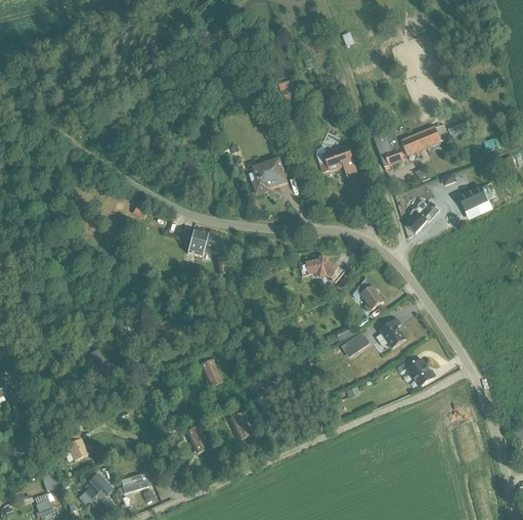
[(285,20),(277,24),(281,33),(288,31),(285,20)]
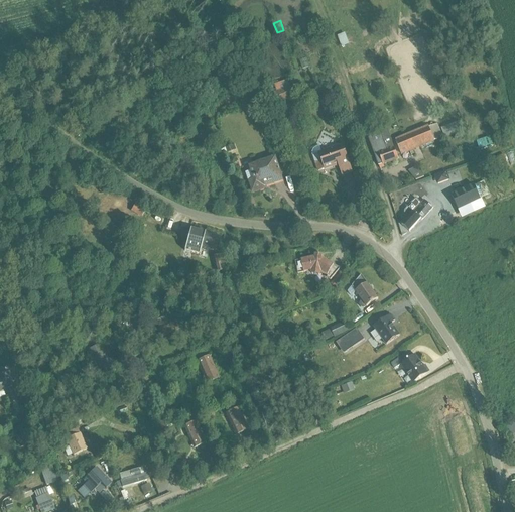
[(344,30),(336,32),(341,44),(348,41),(344,30)]
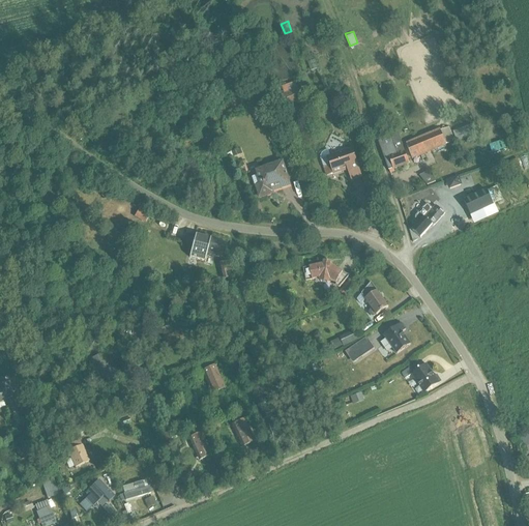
[(314,57),(307,59),(311,67),(317,65),(314,57)]
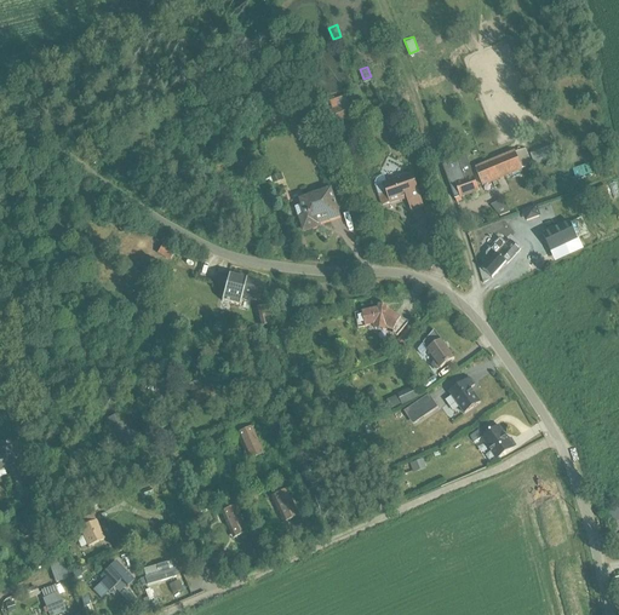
[(353,115),(347,98),(331,104),(331,105),(324,109),(330,125),(338,122),(339,126),(355,120),(353,115)]
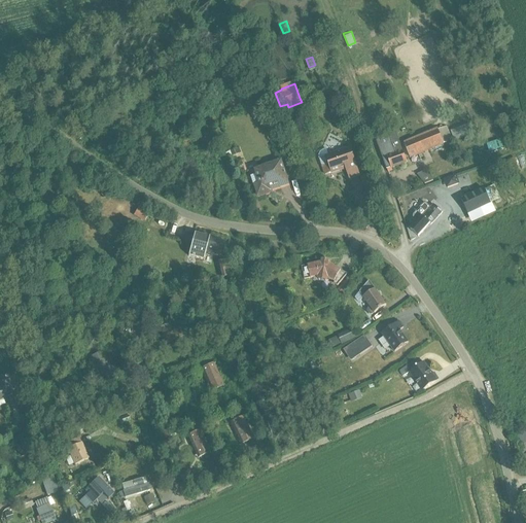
[(259,110),(264,103),(257,100),(253,107),(259,110)]
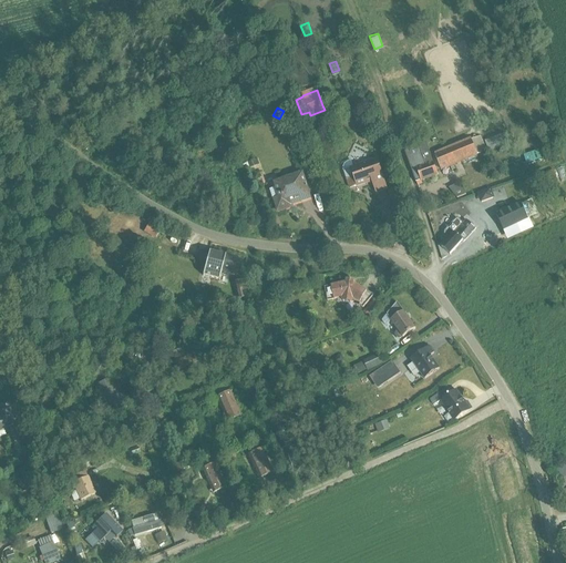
[(444,121),(436,122),(439,136),(446,135),(444,121)]
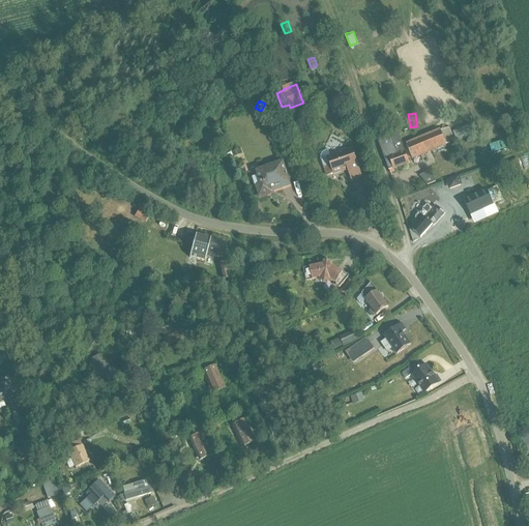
[(278,150),(286,147),(276,118),(271,120),(276,136),(273,137),(278,150)]
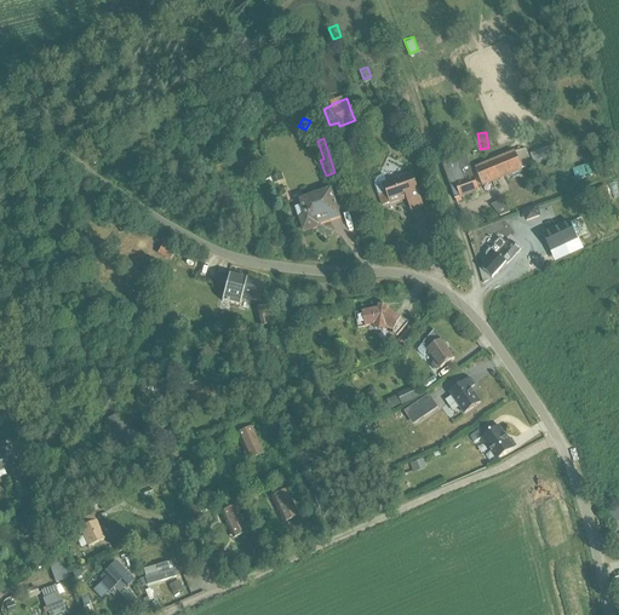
[(551,143),(529,151),(533,162),(555,154),(551,143)]
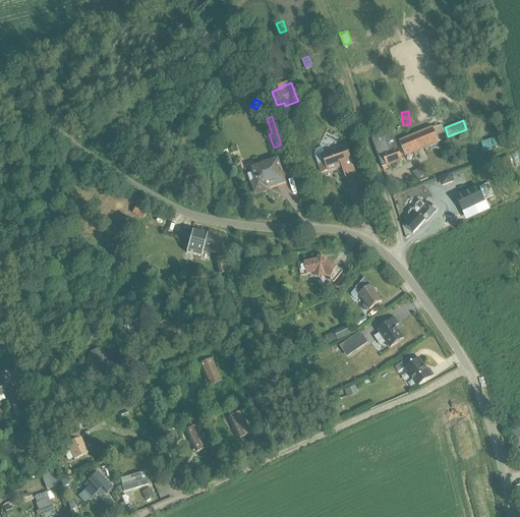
[(438,139),(447,135),(441,122),(399,139),(405,154),(439,140),(438,139)]
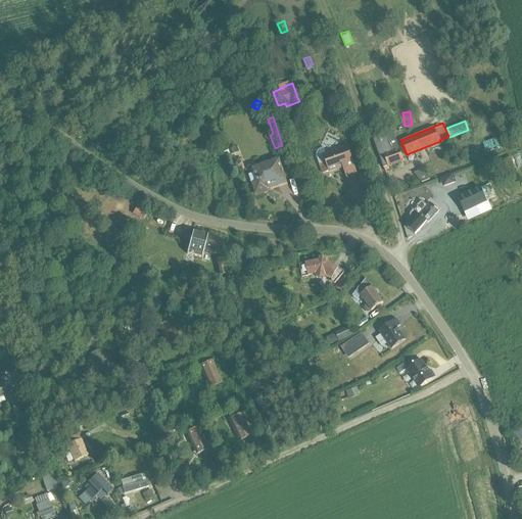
[(387,163),(402,158),(391,128),(373,135),(383,164),(387,163)]
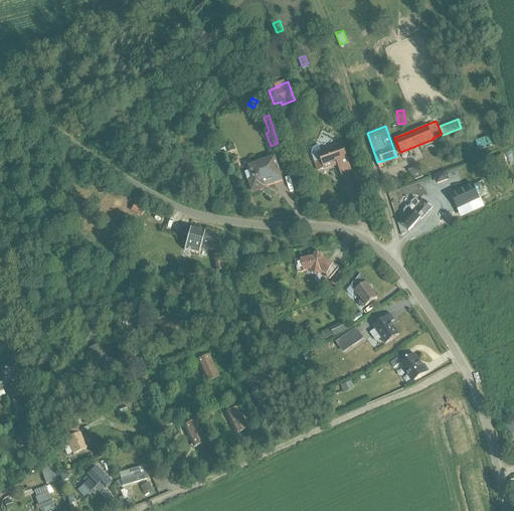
[(478,147),(491,142),(488,133),(475,138),(478,147)]
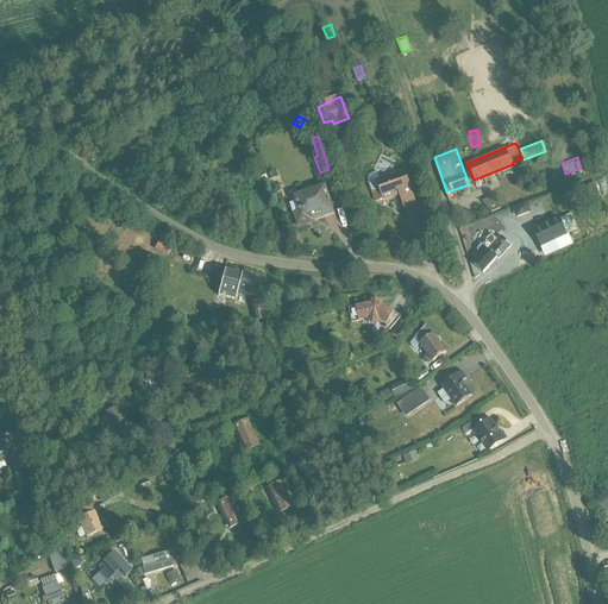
[(263,176),(265,176),(267,177),(277,172),(275,167),(262,171),(263,176)]
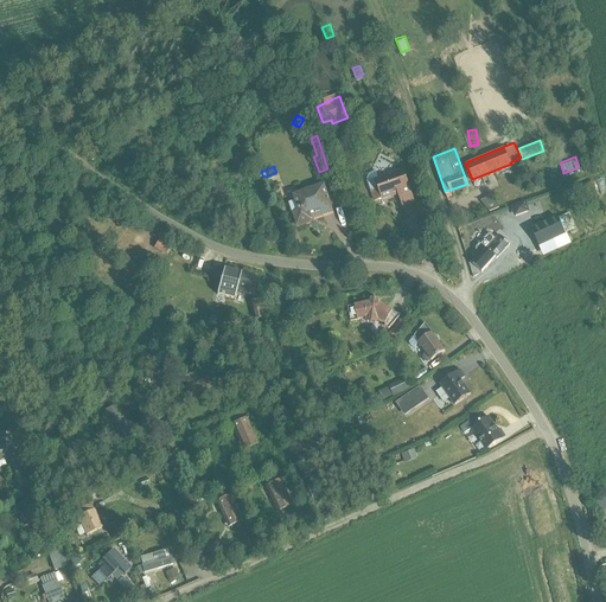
[(377,174),(375,168),(371,170),(368,172),(367,175),(367,180),(372,198),(381,196),(381,197),(393,192),(393,193),(397,192),(401,203),(414,198),(402,166),(377,174)]
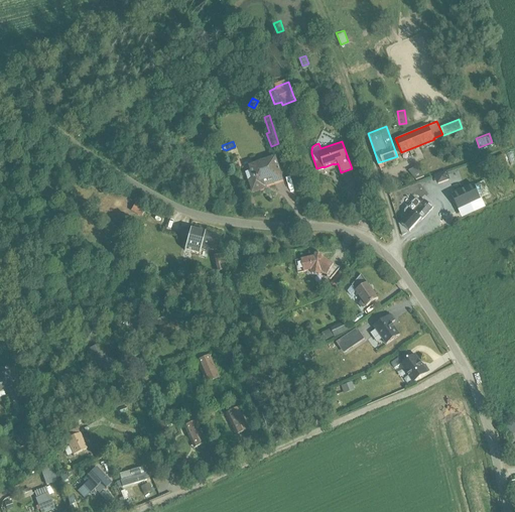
[(63,156),(68,150),(57,144),(53,150),(63,156)]
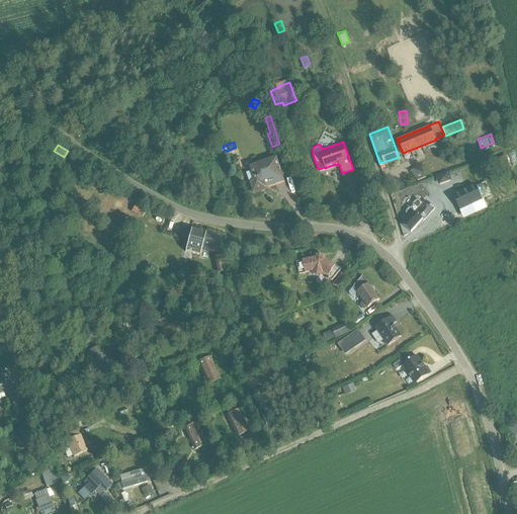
[(447,160),(457,156),(454,149),(444,153),(447,160)]
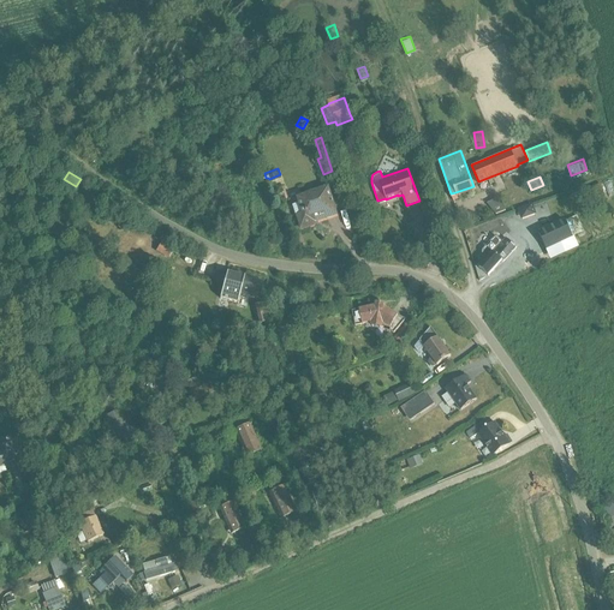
[(598,180),(590,185),(595,195),(603,191),(598,180)]
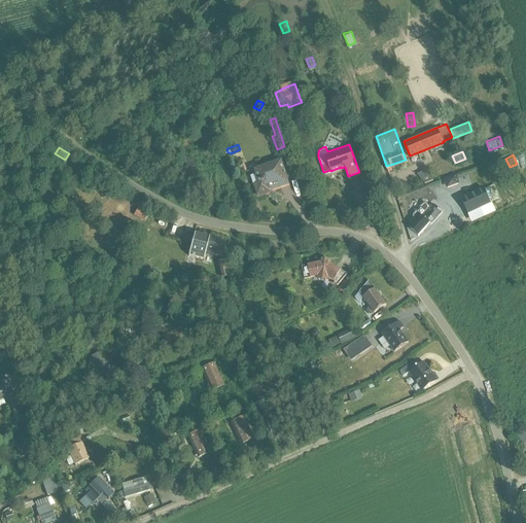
[(280,158),(251,167),(253,172),(250,173),(257,194),(270,189),(269,186),(278,183),(279,184),(287,181),(280,158)]
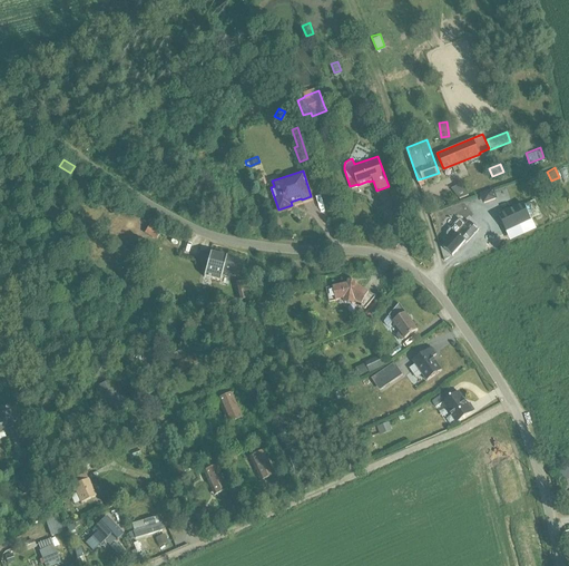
[(459,182),(451,186),(459,196),(468,193),(459,182)]
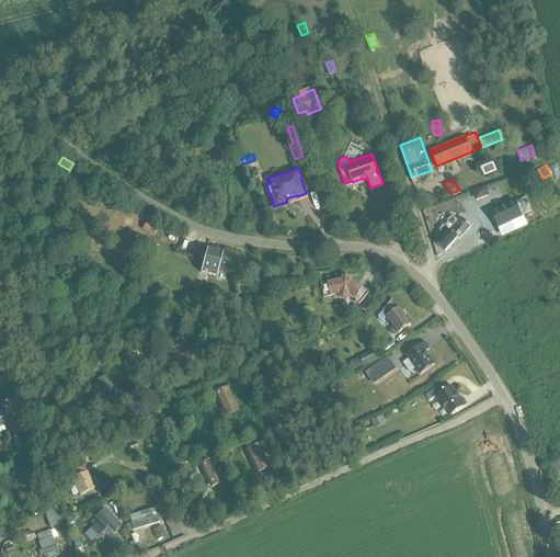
[(397,195),(392,182),(383,186),(387,199),(397,195)]
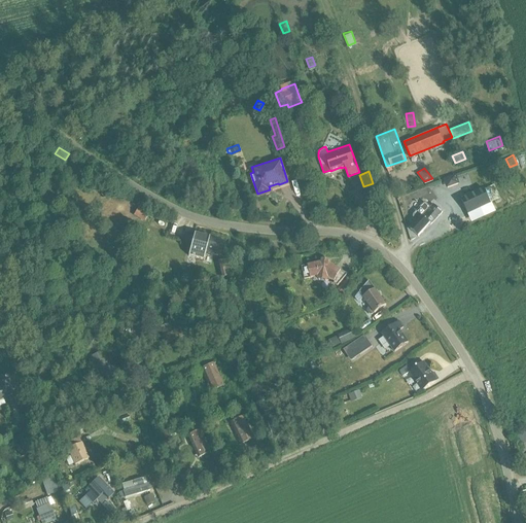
[(455,172),(443,176),(446,185),(458,181),(455,172)]
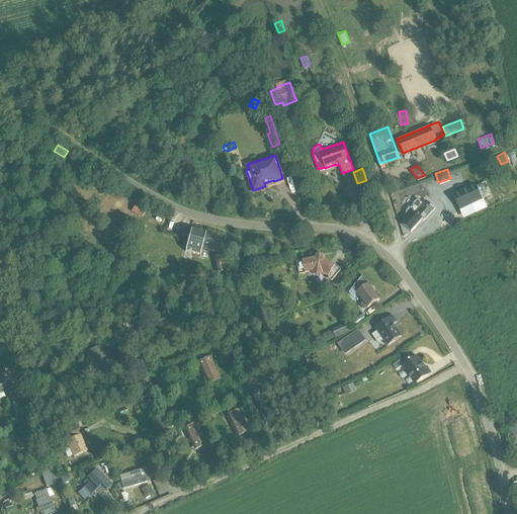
[(462,215),(485,204),(482,196),(492,192),(486,179),(475,183),(475,182),(452,193),(462,215)]
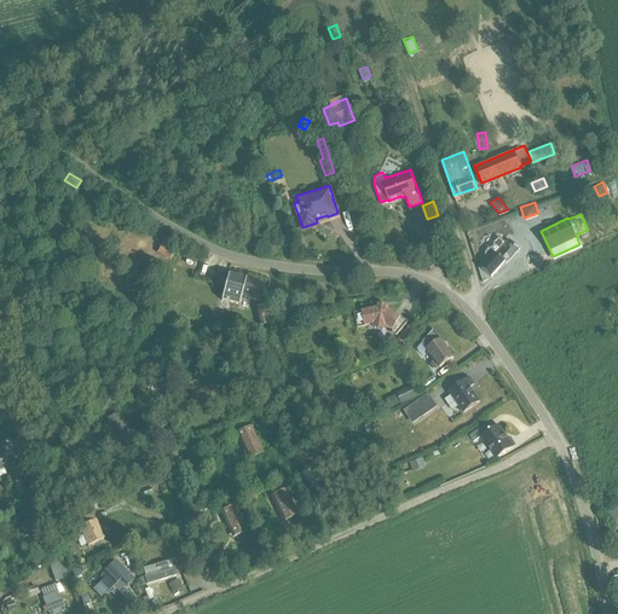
[(504,241),(498,235),(485,249),(485,252),(485,254),(490,258),(481,266),(490,274),(504,259),(506,261),(519,247),(508,236),(504,241)]
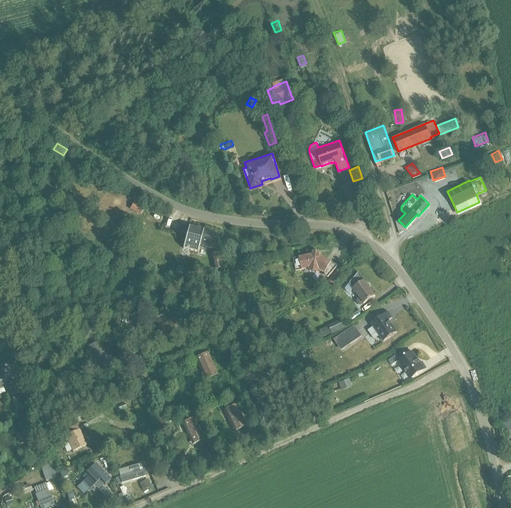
[(133,198),(129,206),(139,212),(144,205),(133,198)]
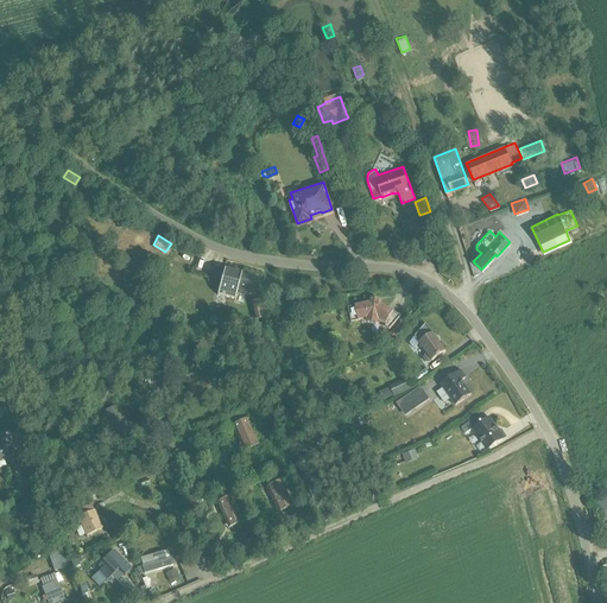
[(222,266),(215,292),(234,297),(236,287),(255,292),(259,275),(222,266)]
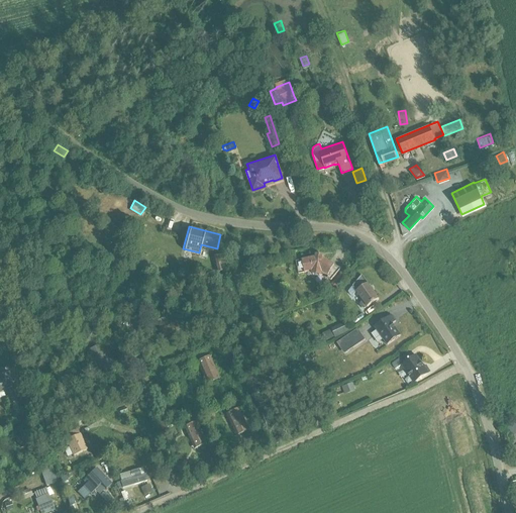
[(223,251),(212,254),(216,270),(227,268),(223,251)]
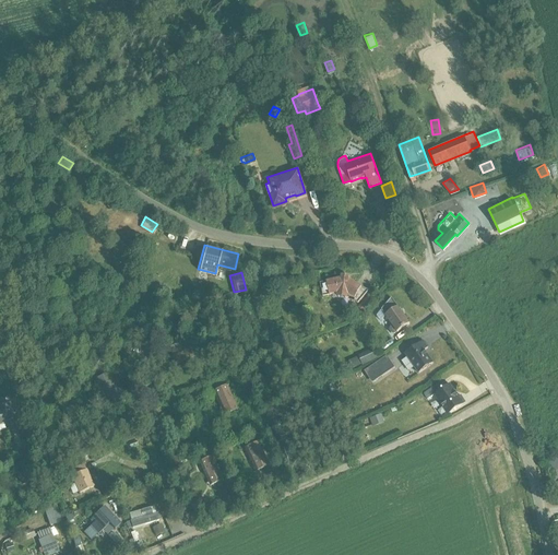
[(176,273),(170,280),(177,285),(182,279),(176,273)]
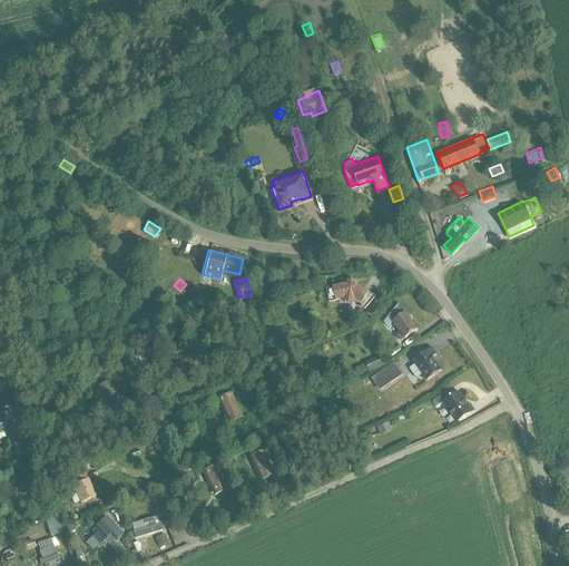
[(361,302),(361,304),(364,306),(375,294),(354,282),(354,283),(347,282),(347,281),(325,286),(329,300),(335,299),(343,296),(342,301),(354,302),(354,299),(361,302)]
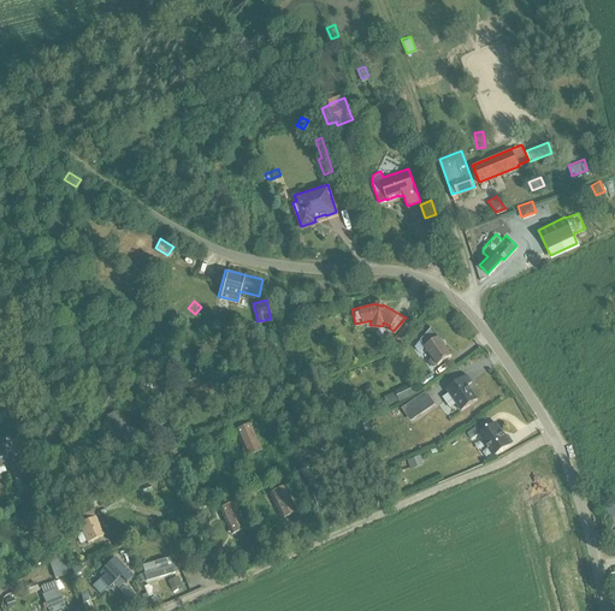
[(403,324),(394,336),(400,342),(411,330),(403,324)]
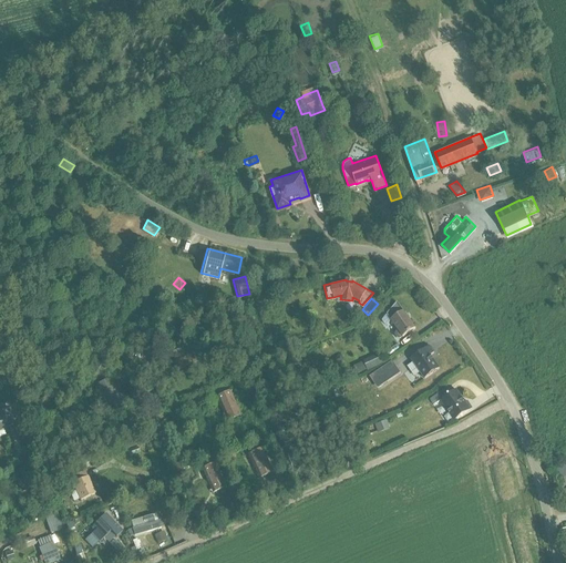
[(381,318),(384,323),(390,318),(397,327),(394,330),(394,333),(395,335),(399,336),(401,335),(414,326),(397,299),(381,318)]
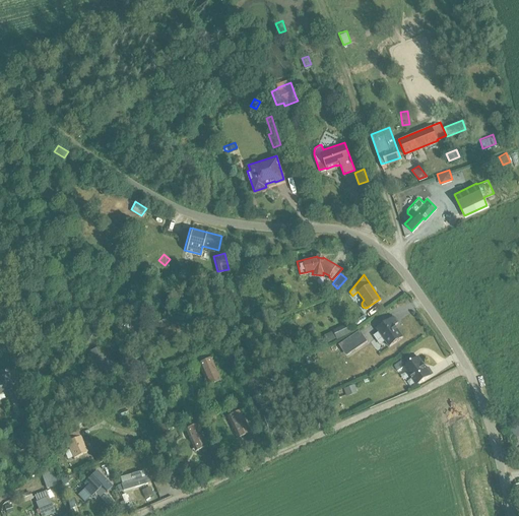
[(260,309),(249,313),(252,319),(262,316),(260,309)]
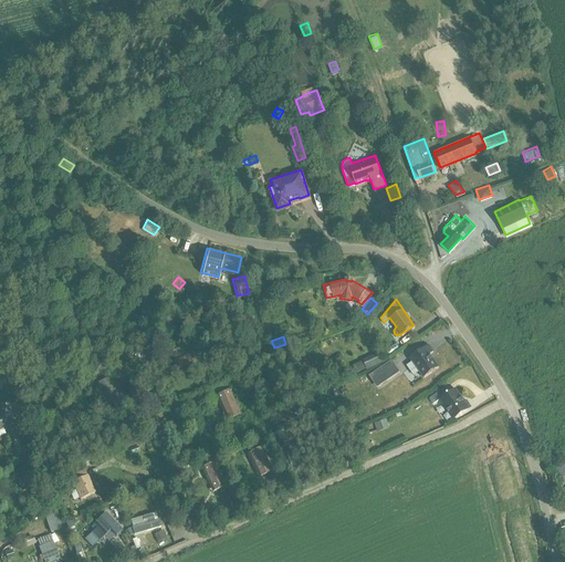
[(412,373),(418,370),(422,376),(438,365),(429,352),(432,350),(431,349),(432,347),(429,343),(428,344),(428,343),(408,355),(410,360),(406,363),(412,373)]
